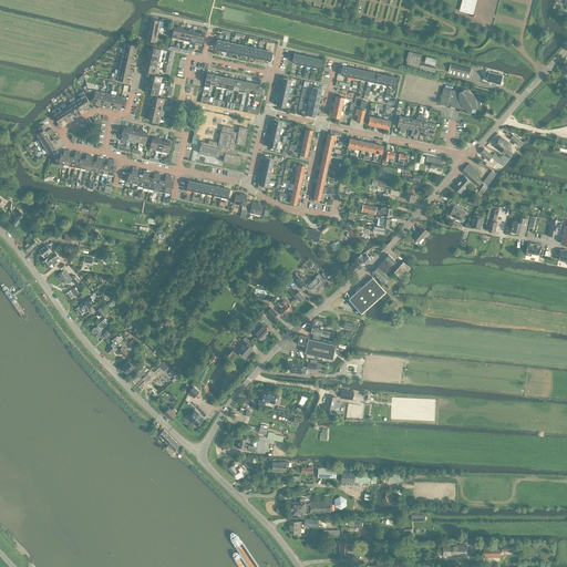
[(466,0),(463,11),(464,11),(464,10),(465,10),(465,11),(473,13),(473,12),(474,12),(473,17),(474,17),(478,0),(466,0)]
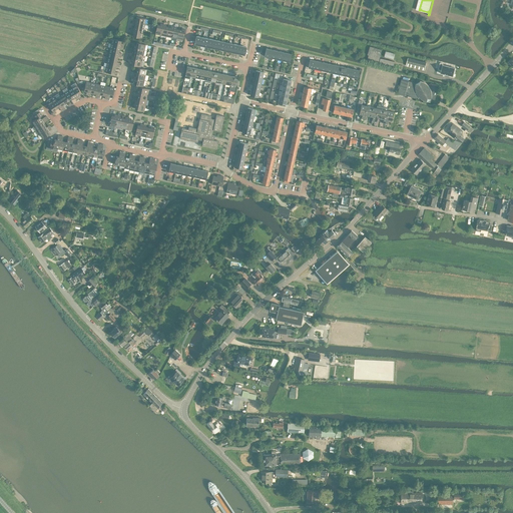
[(233,44),(231,52),(238,53),(240,46),(233,44)]
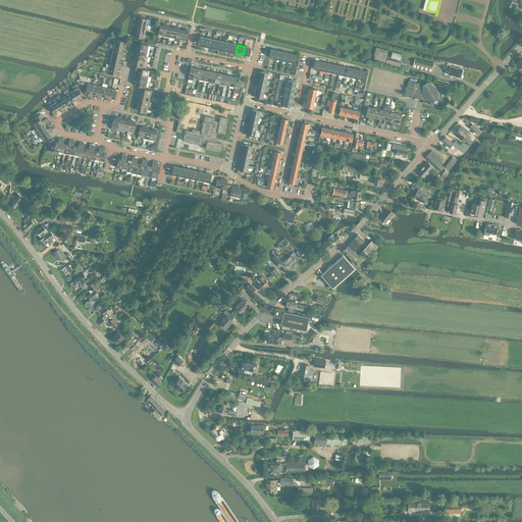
[(373,61),(400,68),(401,62),(386,59),(388,50),(376,47),(374,53),(374,55),(375,56),(373,61)]
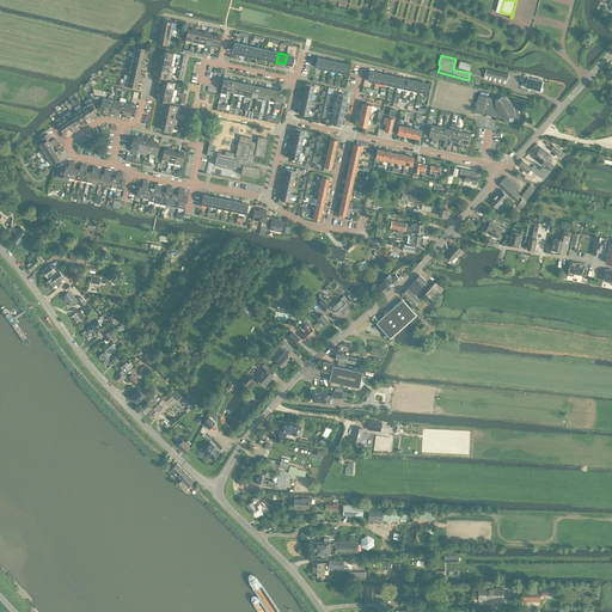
[(316,67),(324,68),(325,60),(317,57),(316,67)]
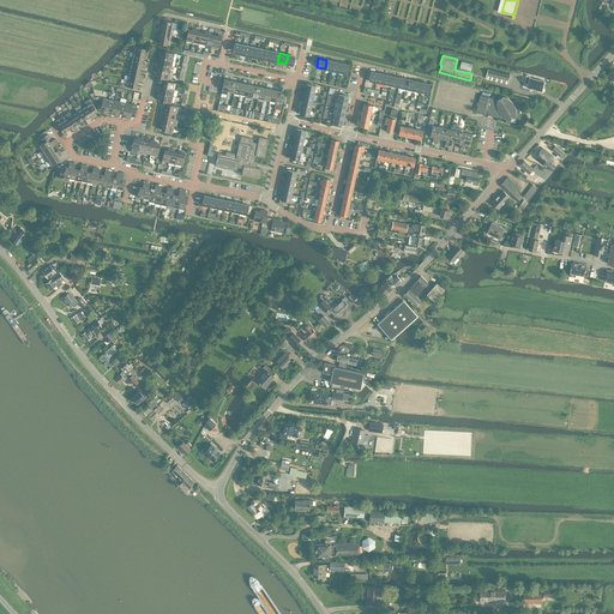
[(473,64),(462,61),(459,67),(471,71),(473,64)]
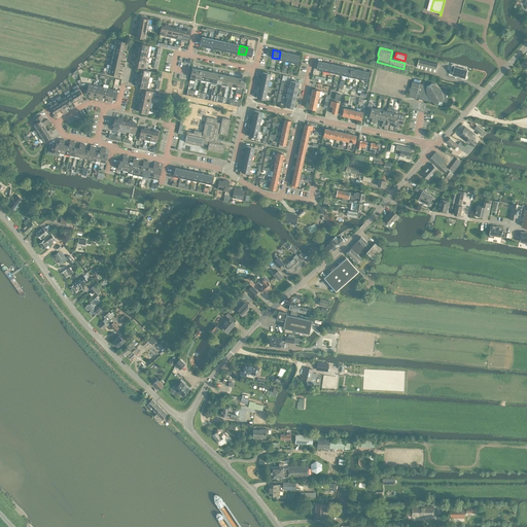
[(135,58),(135,60),(146,62),(148,63),(149,57),(147,57),(138,55),(137,58),(135,58)]
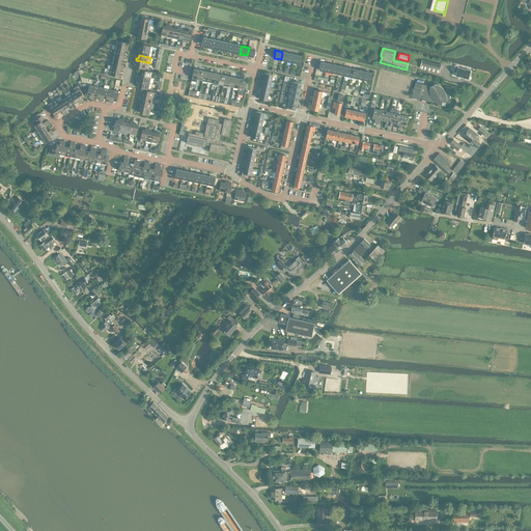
[(422,60),(420,67),(440,73),(441,64),(422,60)]
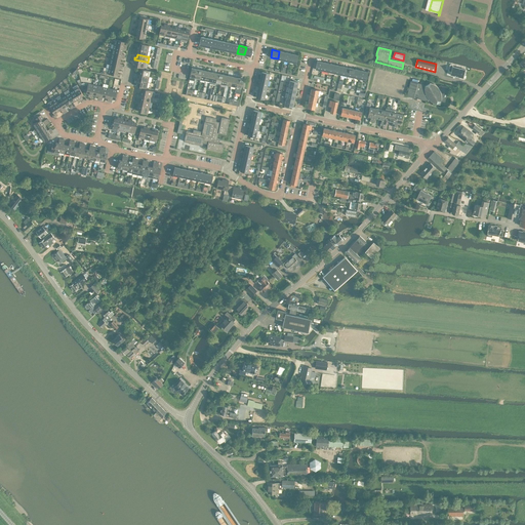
[(323,63),(322,70),(328,72),(330,64),(323,63)]
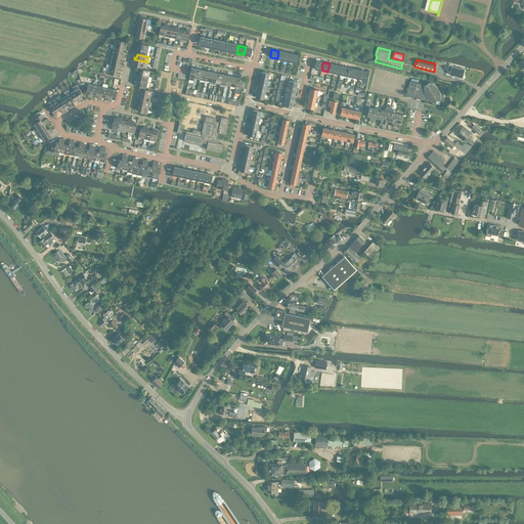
[(452,66),(449,75),(463,78),(465,70),(452,66)]
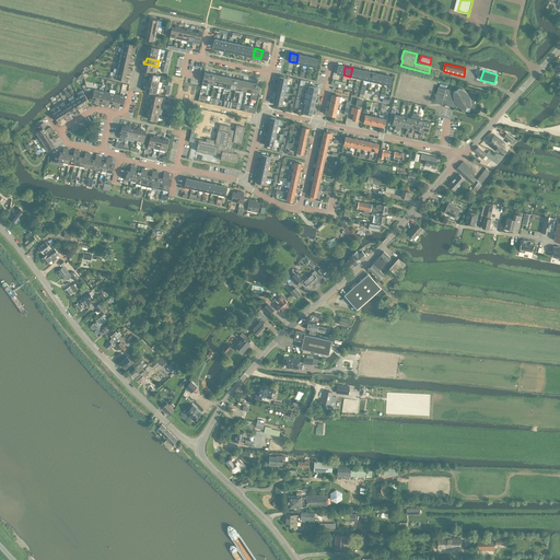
[(365,71),(363,79),(370,81),(372,72),(365,71)]
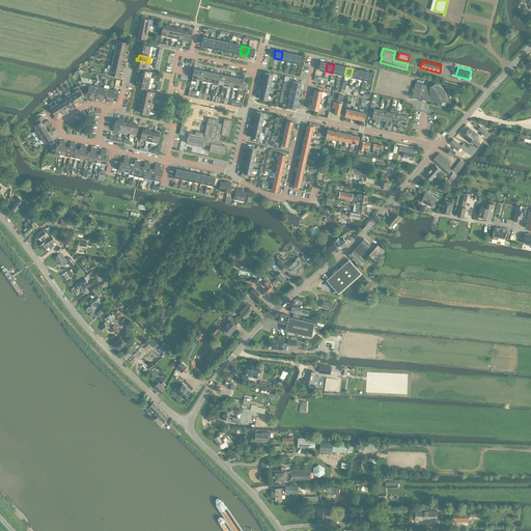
[(353,68),(351,77),(357,78),(359,71),(353,68)]
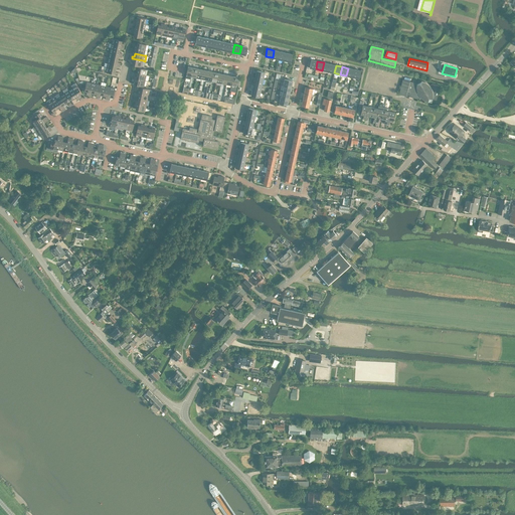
[(233,76),(231,86),(230,92),(236,93),(237,87),(238,87),(240,78),(238,77),(233,76)]
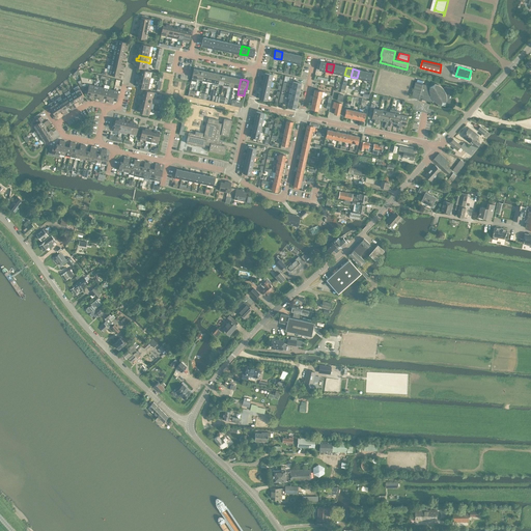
[(430,102),(434,100),(435,101),(436,102),(437,103),(438,103),(440,104),(441,105),(442,105),(445,106),(446,102),(450,103),(454,88),(446,86),(443,87),(442,87),(441,86),(440,85),(439,84),(438,84),(437,83),(431,82),(430,85),(416,82),(412,96),(430,102)]
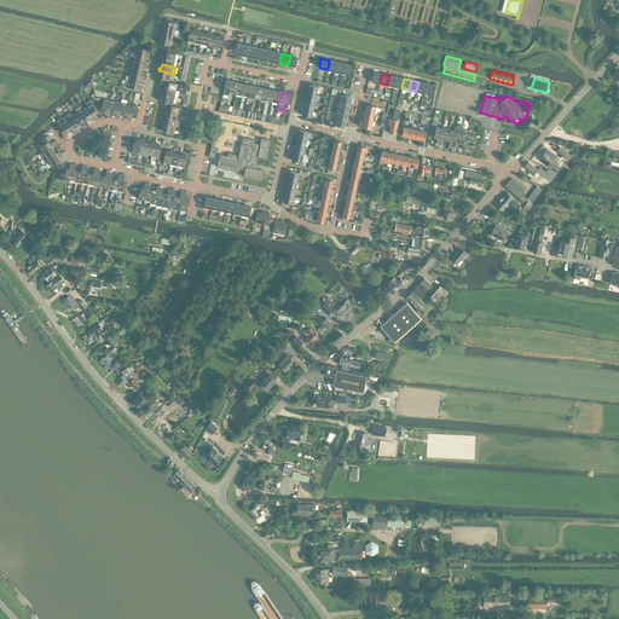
[(91,99),(86,103),(87,105),(92,114),(94,119),(97,117),(96,114),(98,113),(92,103),(92,102),(91,99)]
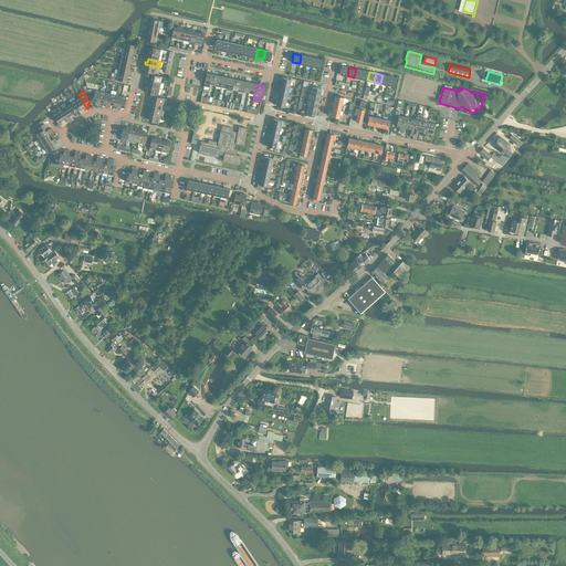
[(75,100),(81,108),(83,106),(85,109),(86,108),(84,104),(80,96),(75,100)]
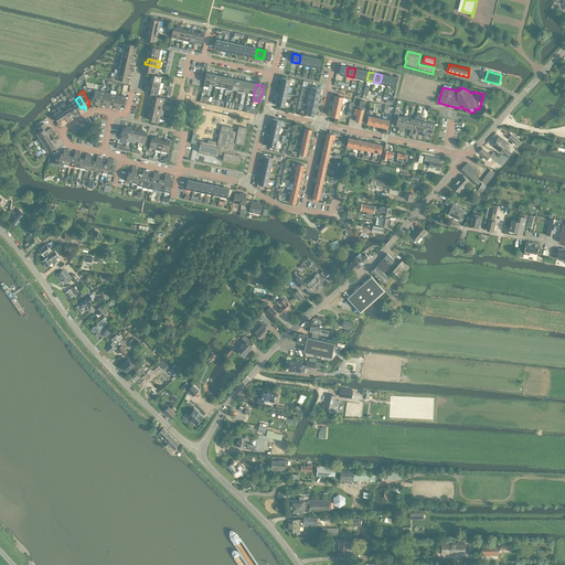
[(75,99),(71,102),(77,114),(78,116),(81,114),(80,113),(78,109),(81,108),(75,99)]
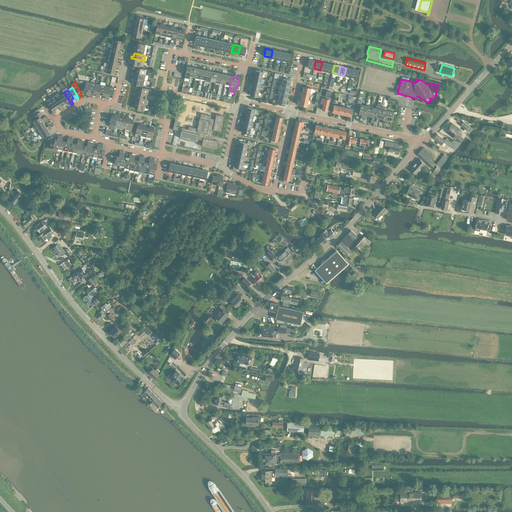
[(60,95),(65,103),(67,102),(68,104),(69,106),(71,105),(70,103),(64,92),(60,95)]
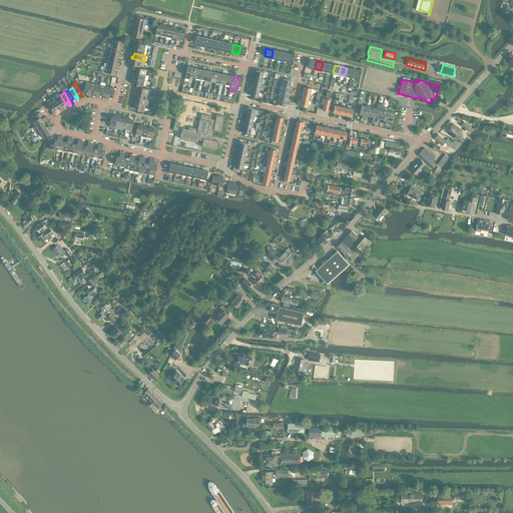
[(58,93),(54,95),(56,97),(56,98),(62,108),(63,110),(65,108),(64,107),(62,104),(65,103),(60,95),(58,93)]
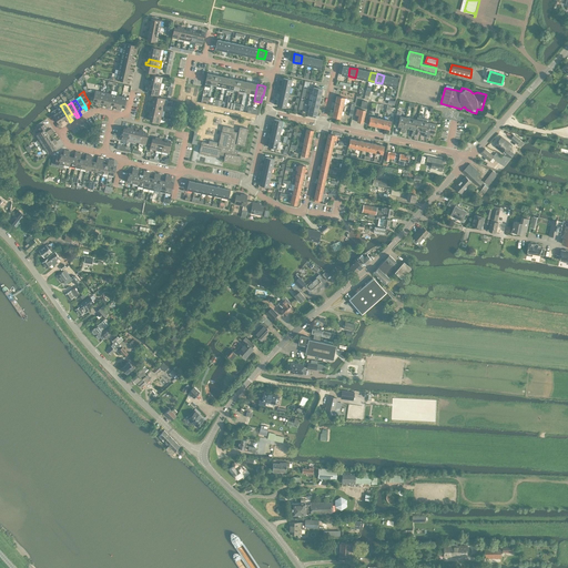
[(60,105),(56,109),(63,120),(66,119),(67,121),(68,123),(70,122),(69,120),(62,109),(62,108),(60,105)]
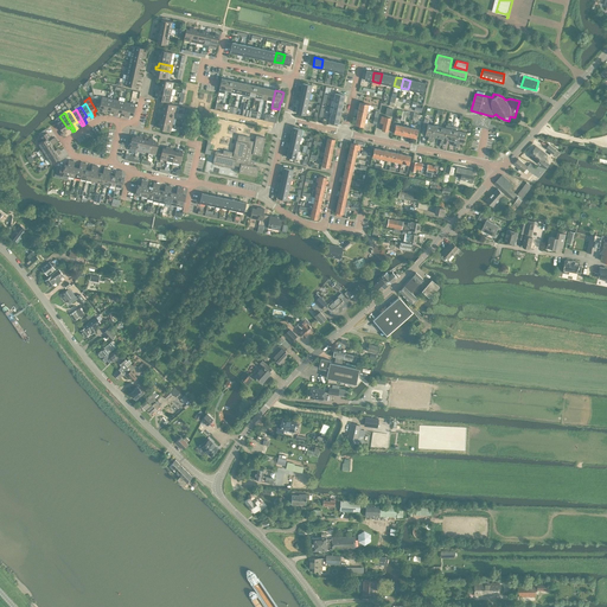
[(64,129),(68,128),(59,116),(55,120),(62,132),(64,134),(66,133),(64,129)]
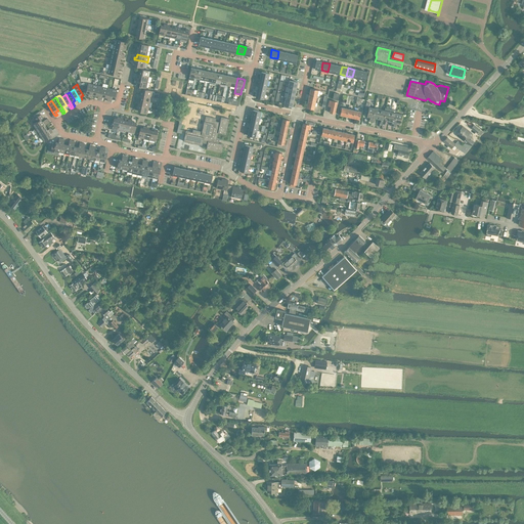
[(332,106),(330,113),(335,114),(337,102),(330,100),(329,106),(332,106)]
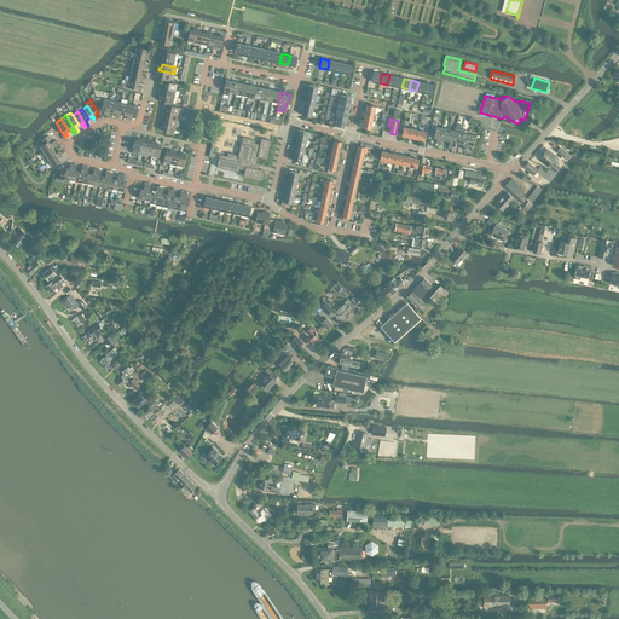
[(174,134),(174,129),(178,131),(178,127),(175,127),(163,123),(162,127),(163,128),(163,131),(174,134)]
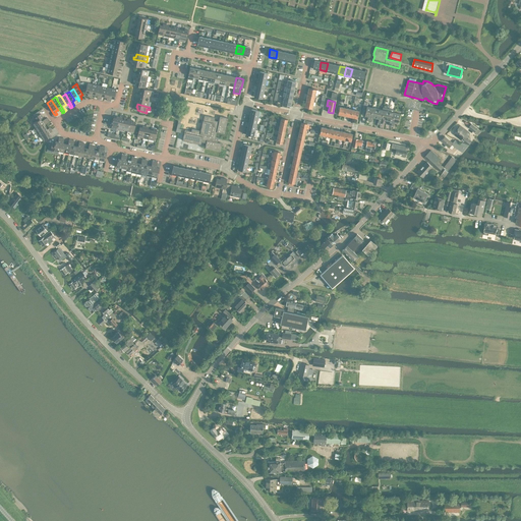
[(372,106),(369,121),(371,121),(372,117),(375,118),(378,109),(373,108),(373,106),(372,106)]
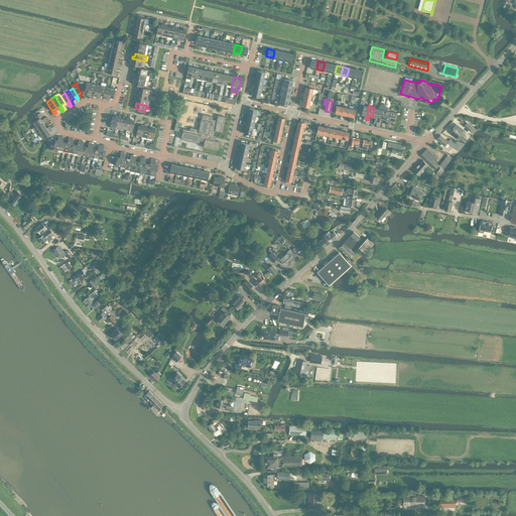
[(337,106),(335,113),(342,115),(343,108),(337,106)]
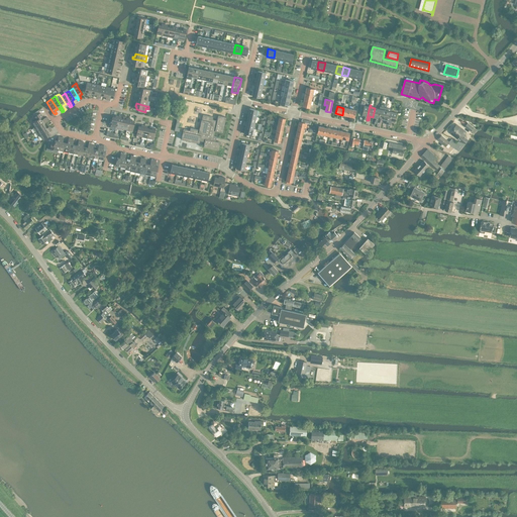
[(381,106),(378,122),(380,122),(381,118),(384,119),(386,108),(381,106)]
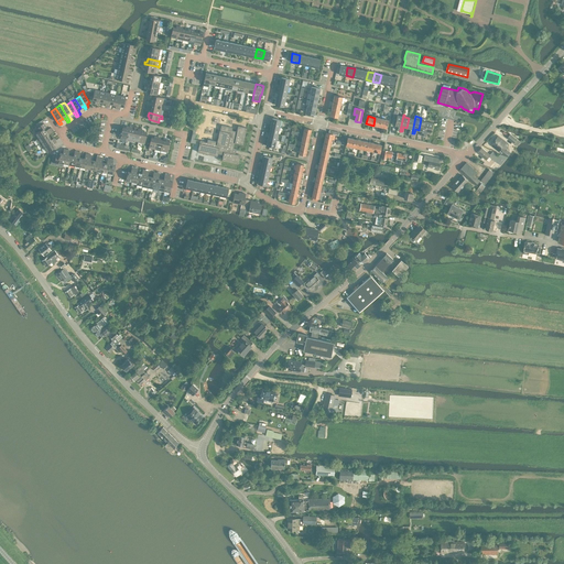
[(426,120),(423,136),(426,137),(426,132),(431,132),(432,122),(427,121),(427,120),(426,120)]
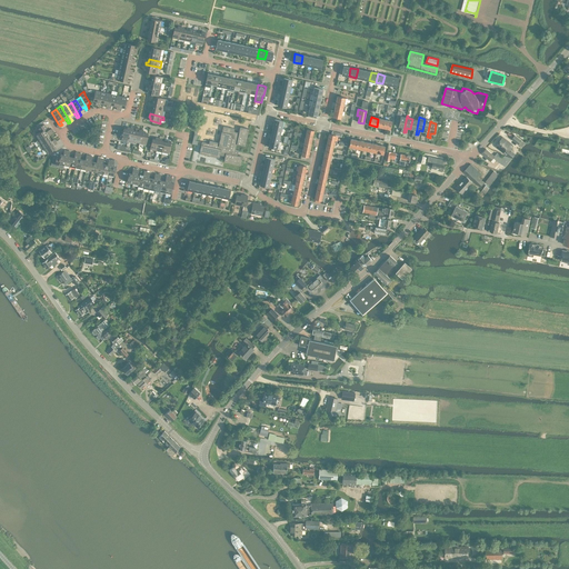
[(40,131),(36,135),(38,139),(36,141),(50,132),(52,131),(51,129),(49,130),(46,132),(45,129),(47,128),(43,123),(38,128),(40,131)]
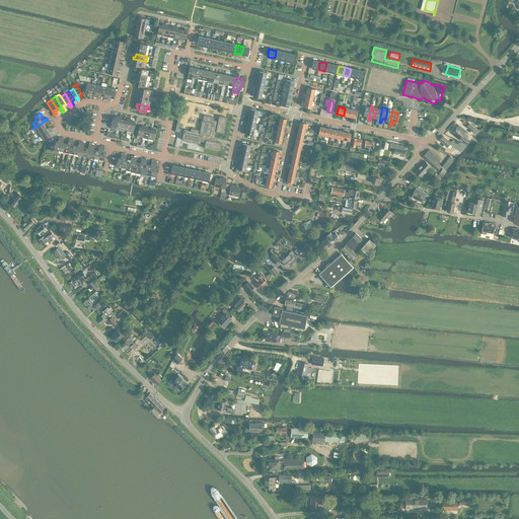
[(183,130),(181,140),(200,144),(201,142),(205,143),(204,148),(220,151),(221,143),(216,142),(217,137),(215,136),(216,132),(223,133),(227,118),(219,117),(218,122),(213,121),(214,118),(204,116),(203,121),(202,121),(200,131),(191,129),(191,131),(183,130)]
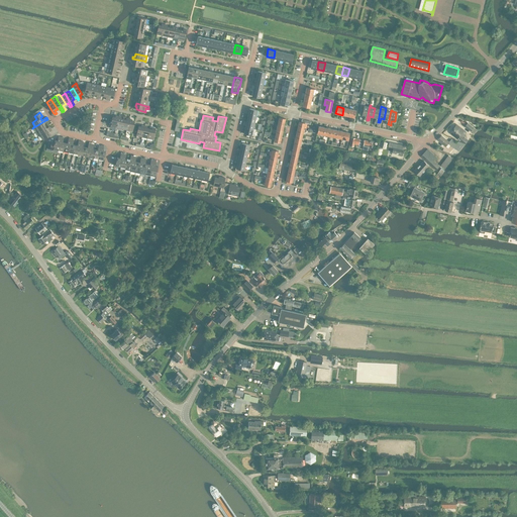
[(113,117),(111,126),(110,127),(116,128),(116,127),(118,117),(116,116),(115,118),(113,117)]
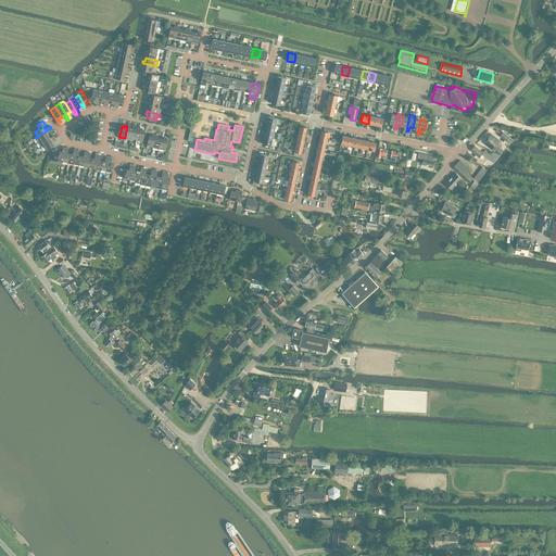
[(49,129),(35,138),(38,142),(49,136),(47,133),(50,131),(52,129),(51,128),(49,129)]
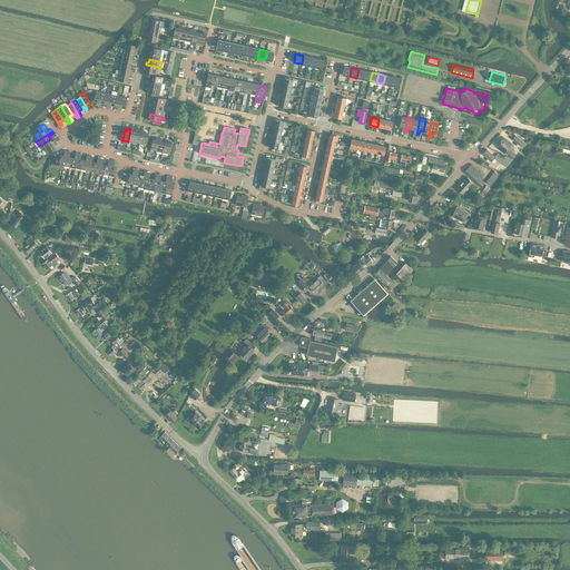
[(330,135),(328,140),(335,143),(336,136),(341,137),(342,134),(333,131),(332,135),(330,134),(330,135)]
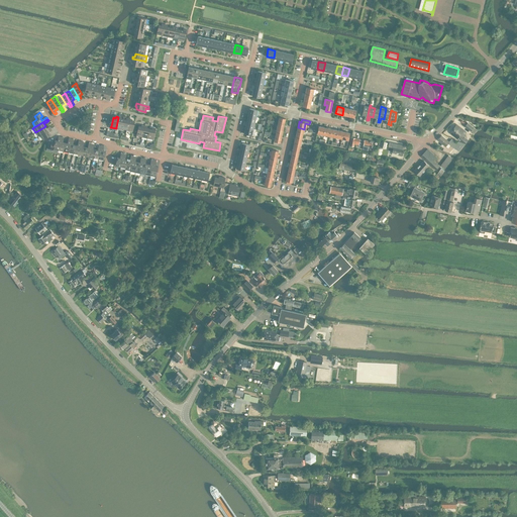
[(468,122),(464,126),(475,133),(478,129),(468,122)]
